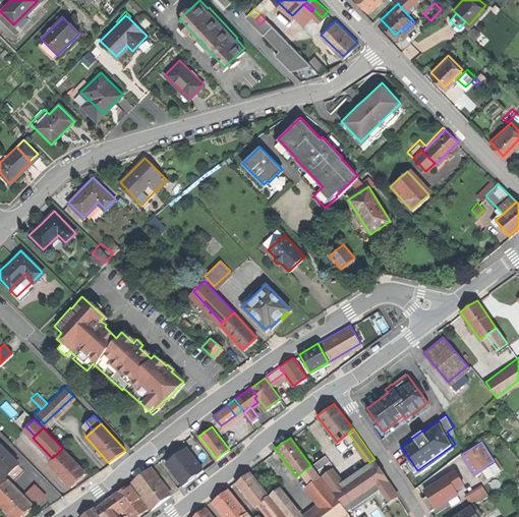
[(0,468),(4,473),(11,467),(17,461),(0,443),(0,468)]
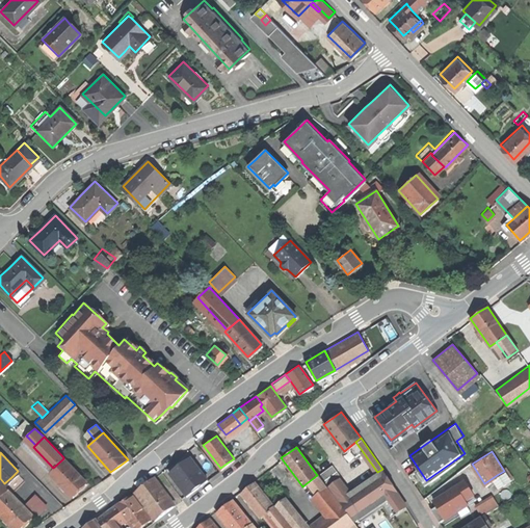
[(168,472),(185,495),(195,486),(206,479),(188,456),(168,472)]
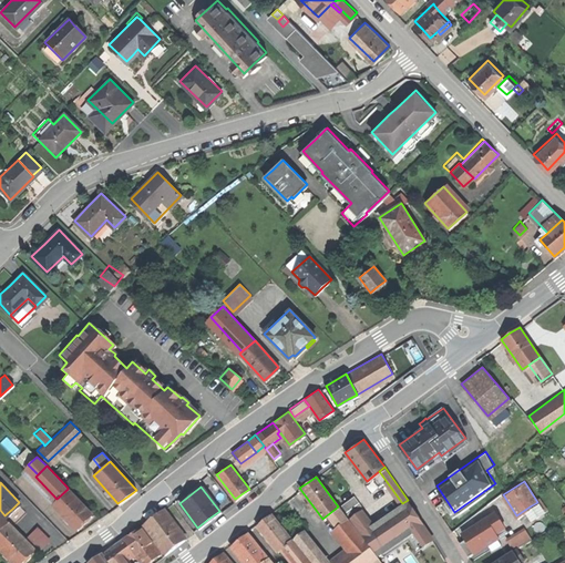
[(52,503),(76,529),(84,520),(93,512),(83,502),(82,503),(68,489),(57,499),(52,503)]
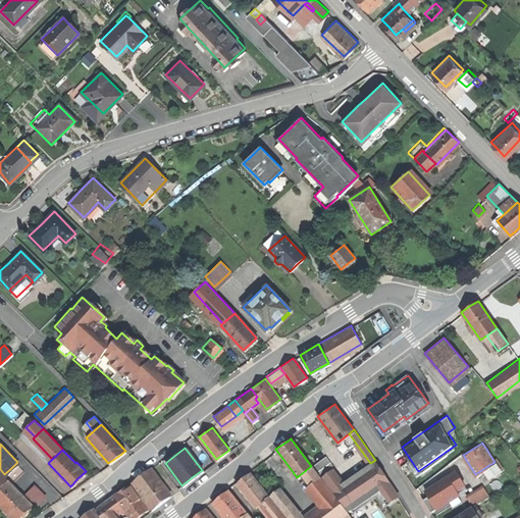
[(341,482),(333,487),(341,499),(348,510),(362,501),(390,482),(375,460),(370,463),(345,479),(341,482)]
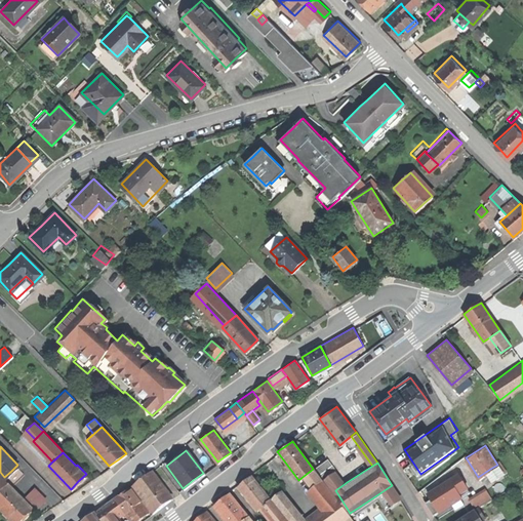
[(501,472),(497,465),(490,469),(494,477),(501,472)]
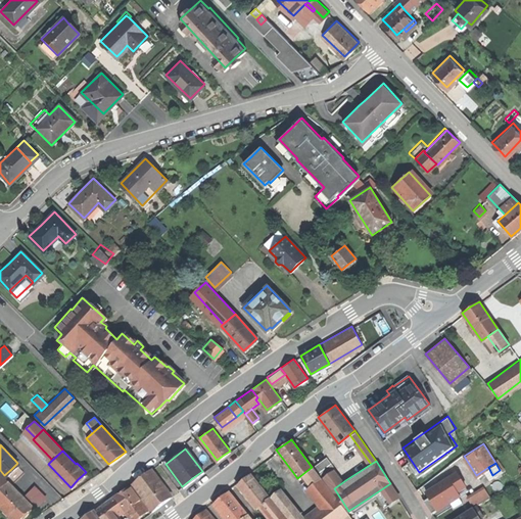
[(450,464),(440,470),(452,484),(460,478),(450,464)]
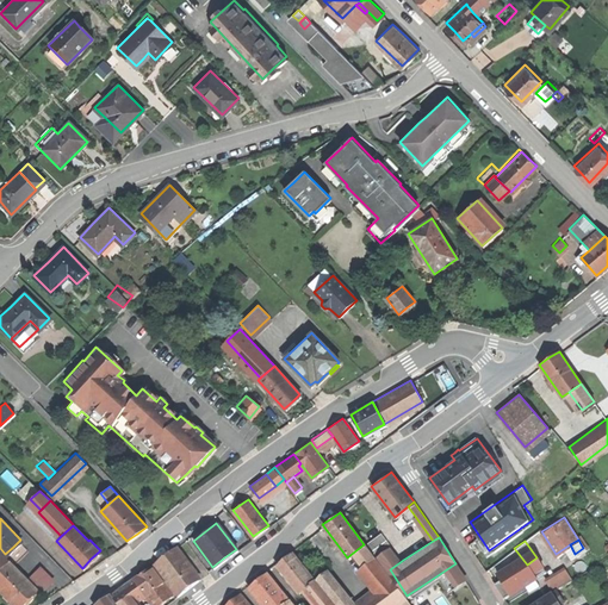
[(353,553),(363,565),(373,556),(365,544),(364,544),(353,553)]
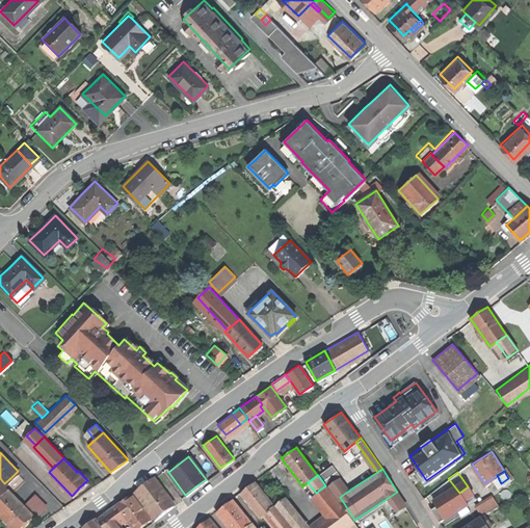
[(173,504),(152,476),(133,491),(154,519),(164,511),(173,504)]
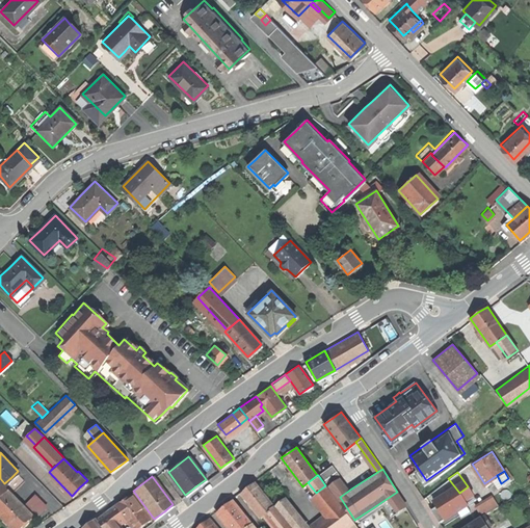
[(346,508),(347,508),(340,497),(347,492),(346,490),(338,478),(328,485),(346,508)]
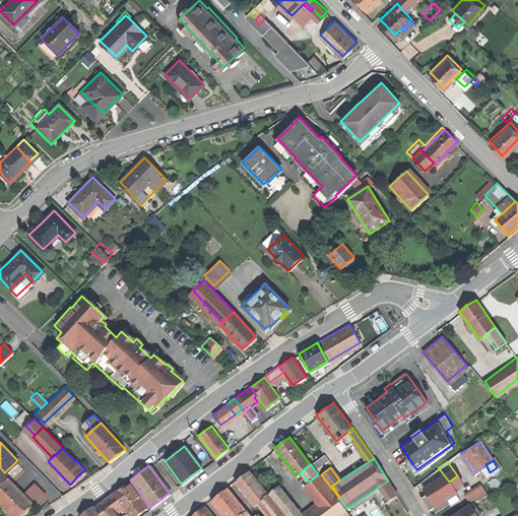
[(419,493),(425,500),(449,481),(438,467),(413,486),(419,493)]
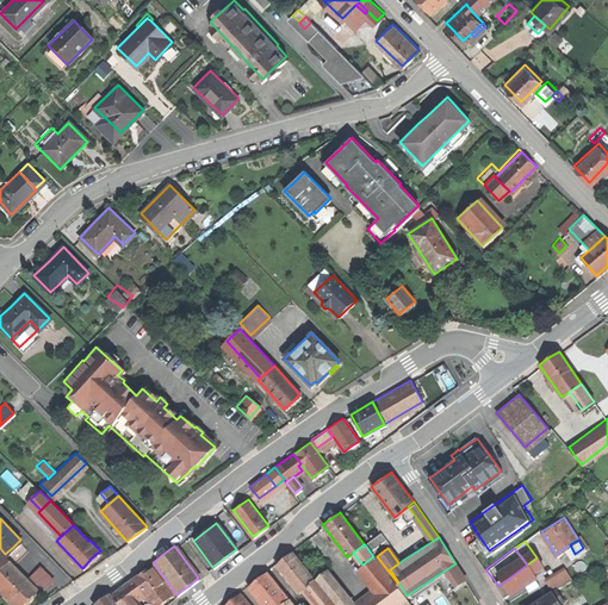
[(284,557),(275,563),(298,591),(304,586),(314,578),(292,550),(284,557)]
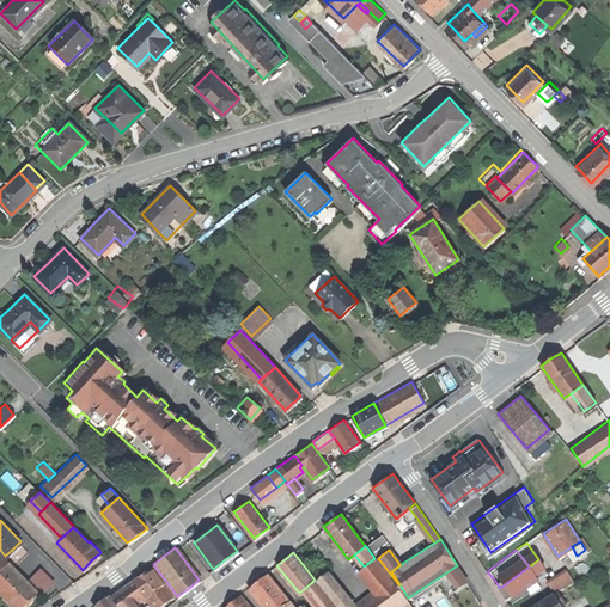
[(364,566),(379,587),(390,578),(374,558),(364,566)]
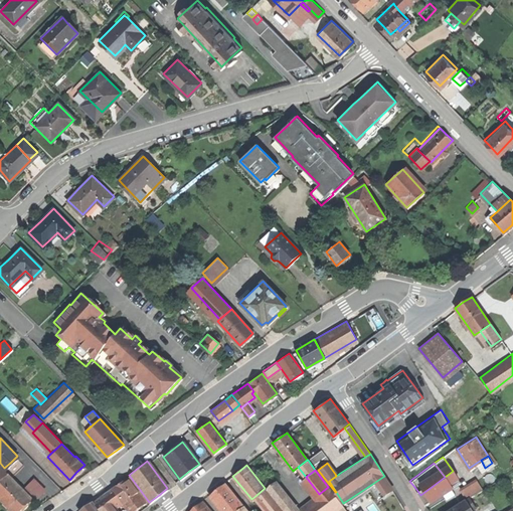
[(0,497),(13,510),(18,510),(23,507),(31,498),(6,473),(0,479),(0,497)]
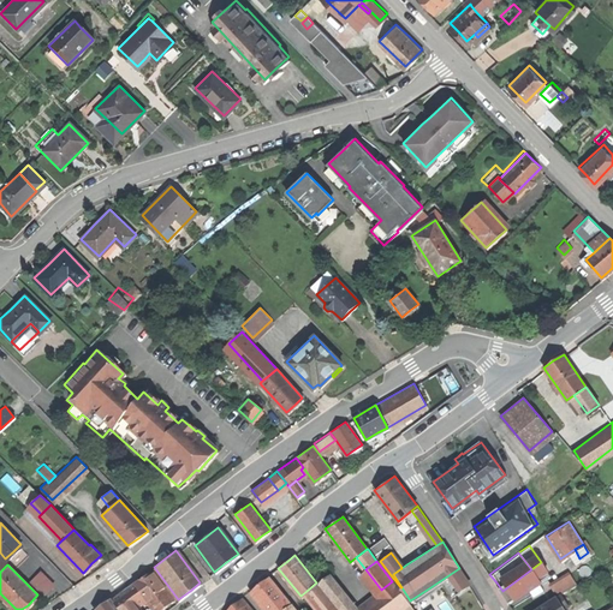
[(43,564),(33,576),(49,591),(60,580),(43,564)]
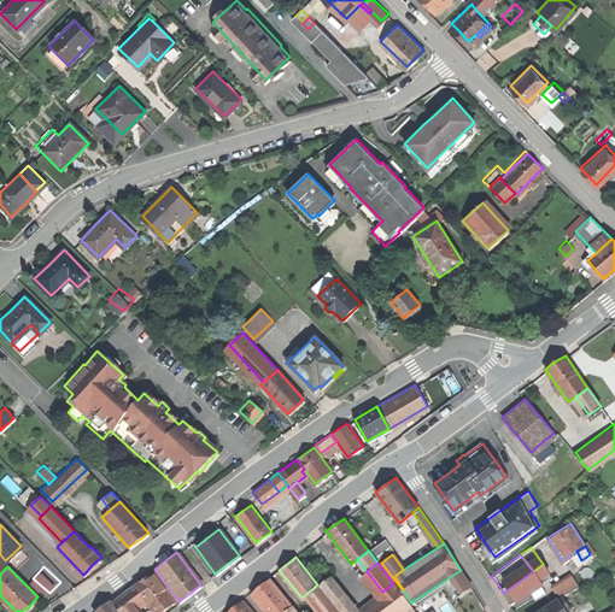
[(157,611),(165,606),(174,600),(152,570),(134,583),(145,598),(154,611),(157,611)]
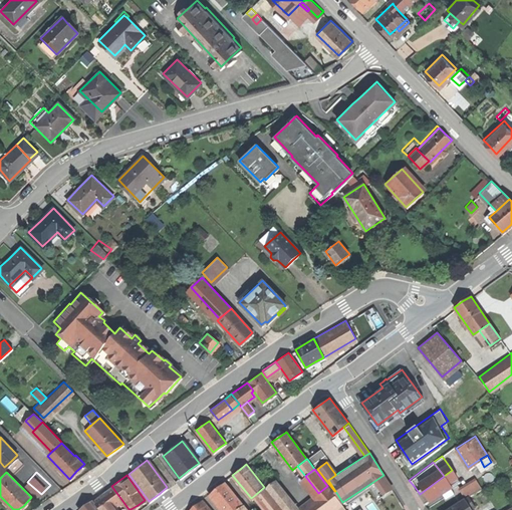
[(294,509),(273,481),(266,486),(283,509),(294,509)]
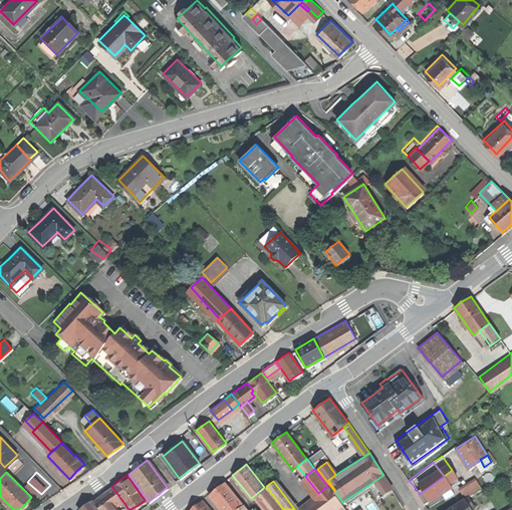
[(217,487),(211,492),(224,509),(235,509),(242,505),(224,482),(217,487)]
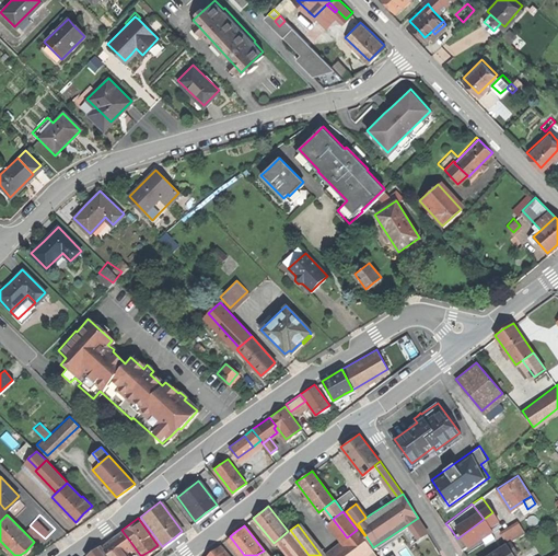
[(501,532),(506,541),(516,534),(513,530),(510,528),(501,532)]
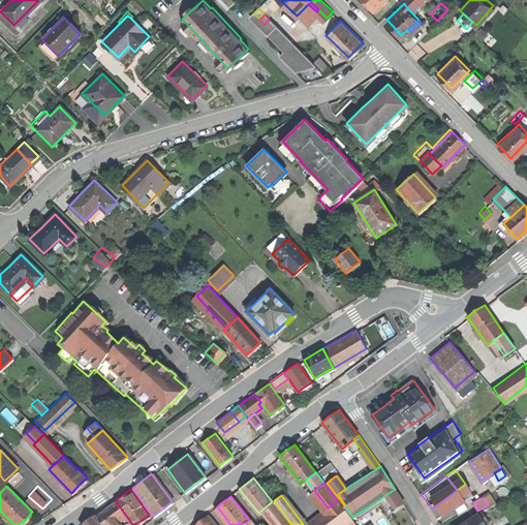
[(106,524),(113,521),(124,513),(115,500),(95,515),(102,524),(106,524)]
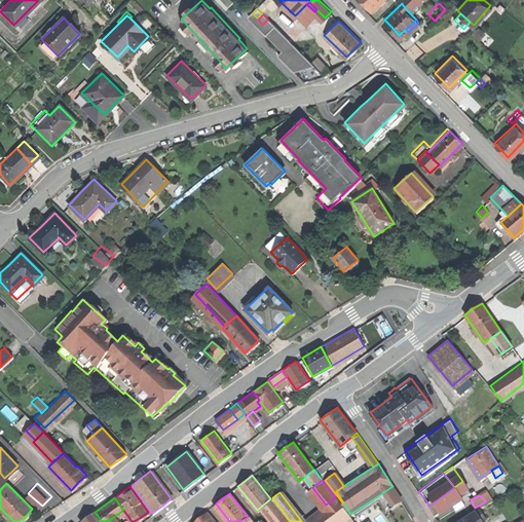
[(343,521),(351,517),(336,497),(335,497),(326,505),(303,521),(343,521)]
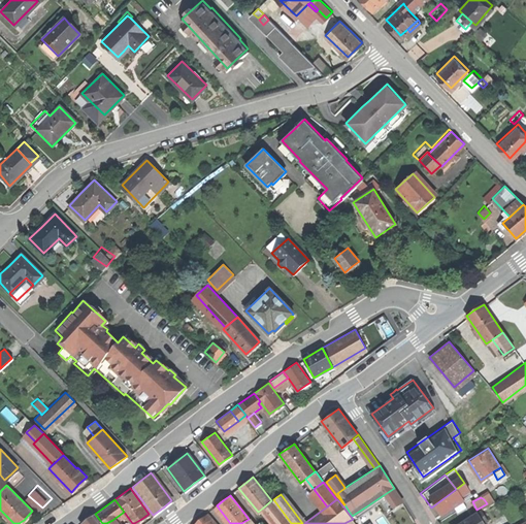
[(283,514),(271,500),(263,508),(273,521),(275,519),(283,514)]
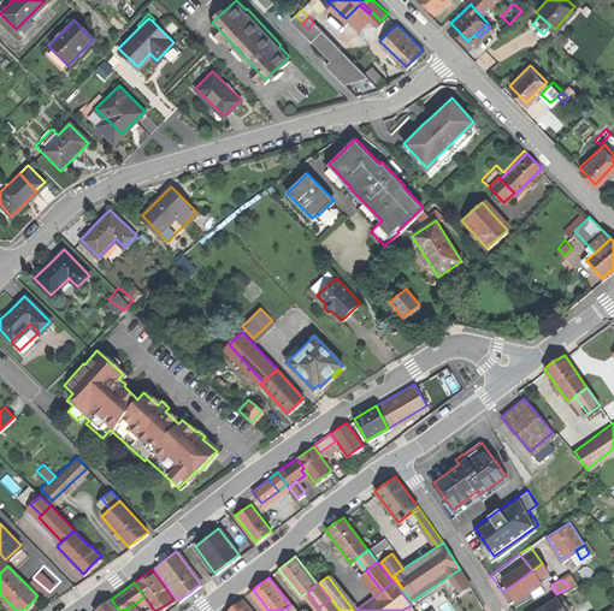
[(431,597),(427,591),(411,601),(414,606),(431,597)]
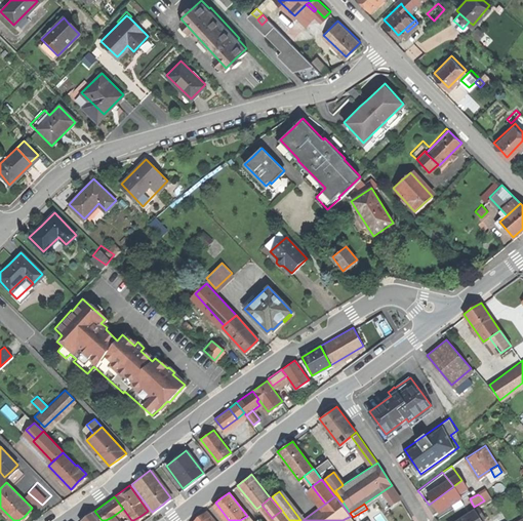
[(481,520),(480,518),(484,516),(478,507),(454,520),(481,520)]
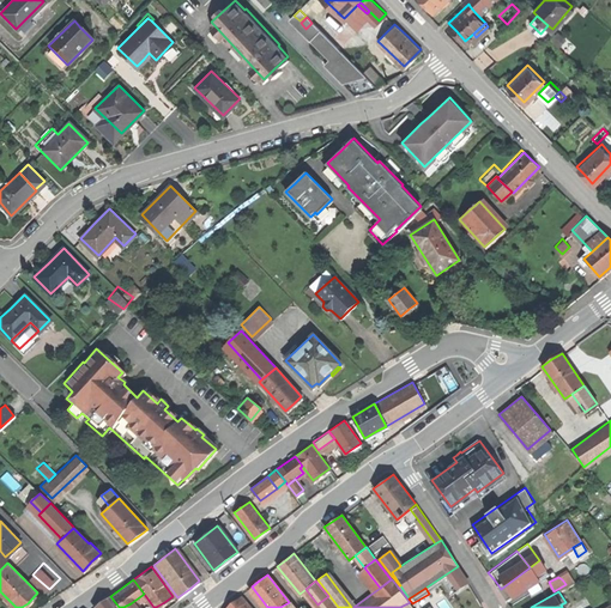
[(231,602),(224,607),(250,607),(240,595),(231,602)]
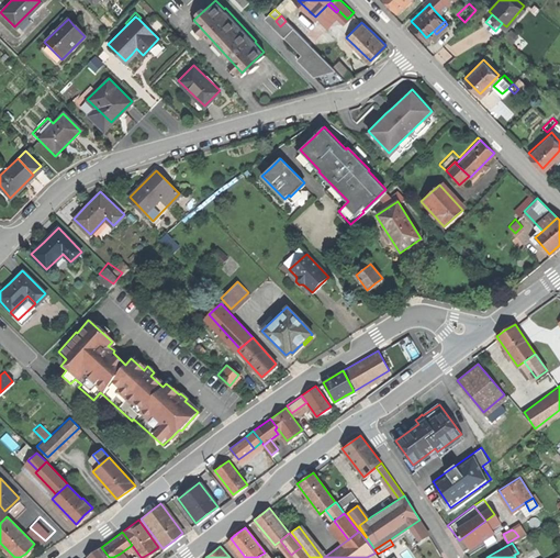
[(309,557),(301,547),(293,553),(297,557),(309,557)]
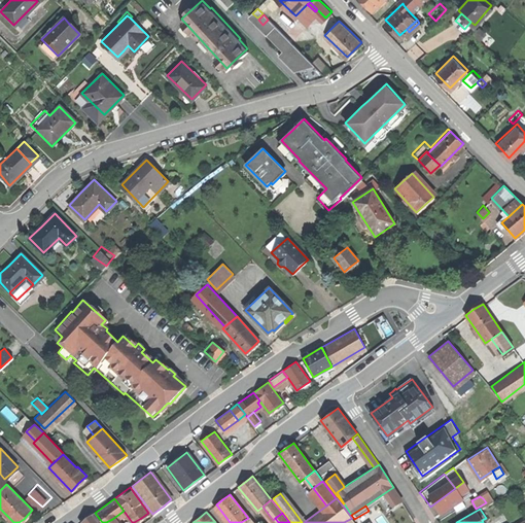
[(80,522),(100,522),(94,514),(80,522)]
